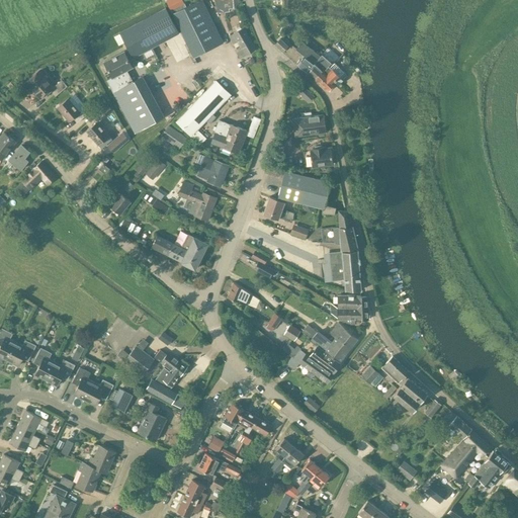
[(224,42),(202,0),(200,0),(191,5),(189,1),(183,4),(181,0),(169,0),(175,12),(173,13),(193,58),(224,42)]
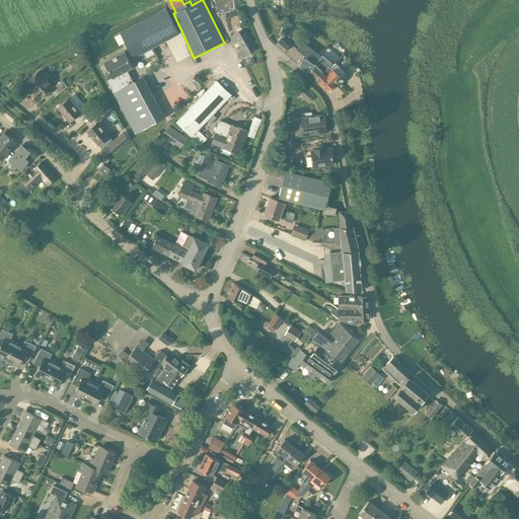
[(233,0),(215,0),(216,10),(218,12),(230,11),(229,8),(234,8),(233,0)]
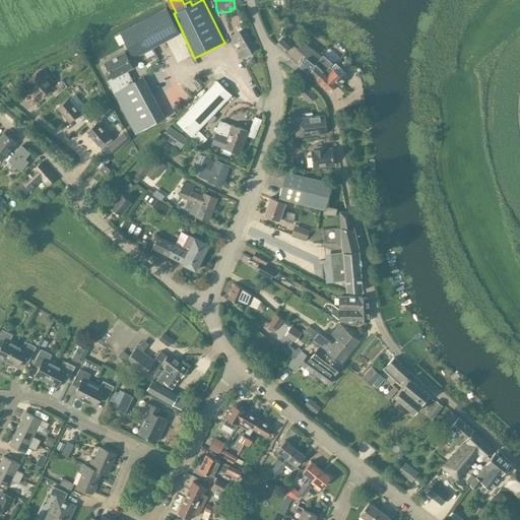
[(178,28),(170,12),(167,7),(120,33),(133,58),(180,34),(178,28)]
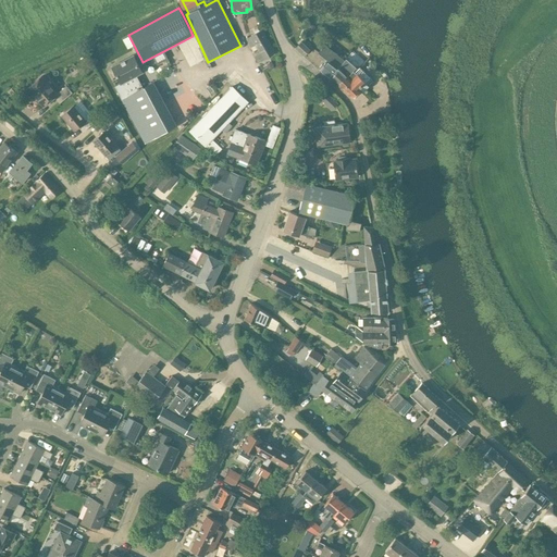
[(259,62),(275,52),(261,29),(255,34),(252,35),(251,35),(251,36),(246,39),(251,47),(257,44),(260,50),(254,53),(259,62)]
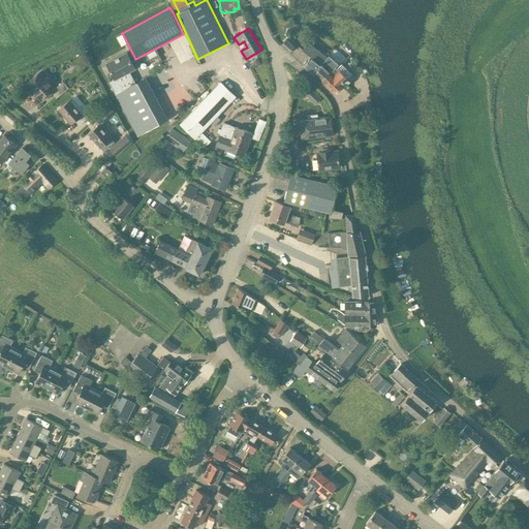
[(296,48),(287,39),(281,47),(289,54),(296,48)]
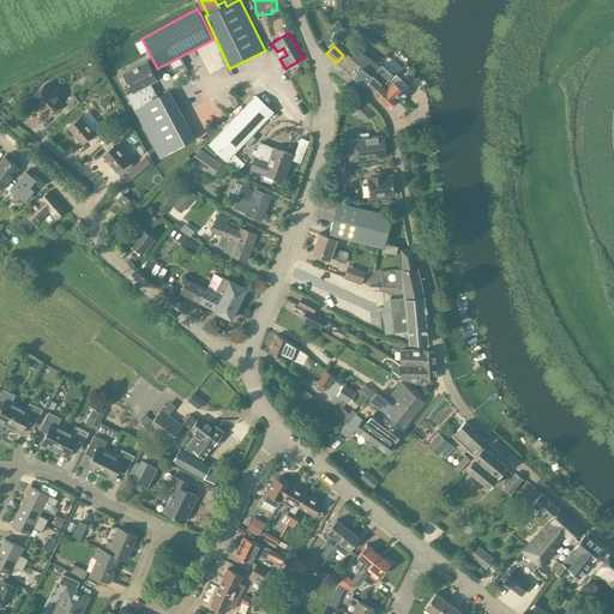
[(379,68),(380,67),(368,58),(359,50),(349,62),(359,70),(357,72),(354,72),(351,74),(353,77),(366,86),(366,85),(379,68)]
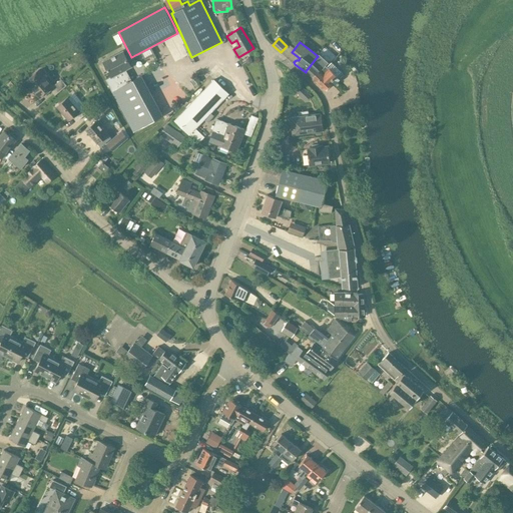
[(133,132),(140,128),(163,116),(141,75),(132,81),(126,70),(132,67),(129,62),(123,50),(102,61),(110,76),(105,79),(109,86),(133,132)]
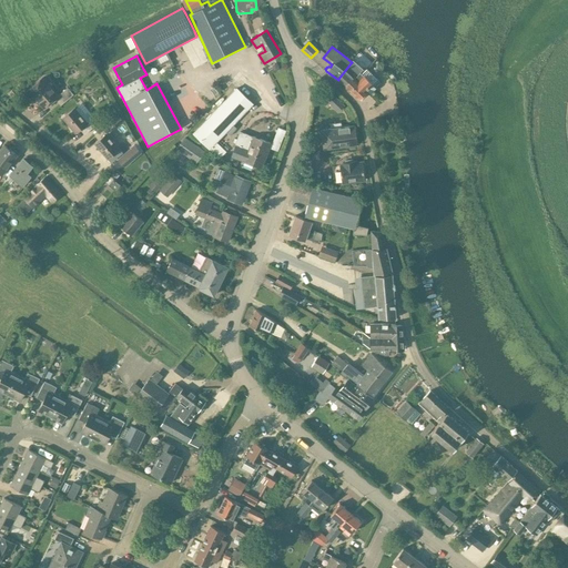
[(338,79),(345,85),(353,77),(354,79),(361,72),(351,63),(338,79)]
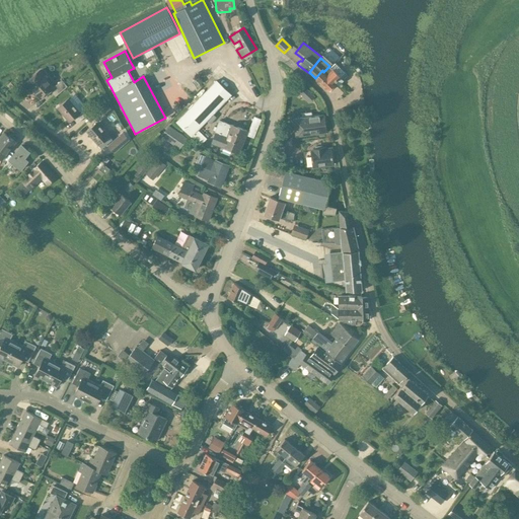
[(331,67),(329,66),(323,72),(322,70),(315,78),(327,89),(335,83),(337,85),(348,75),(336,63),(331,67)]
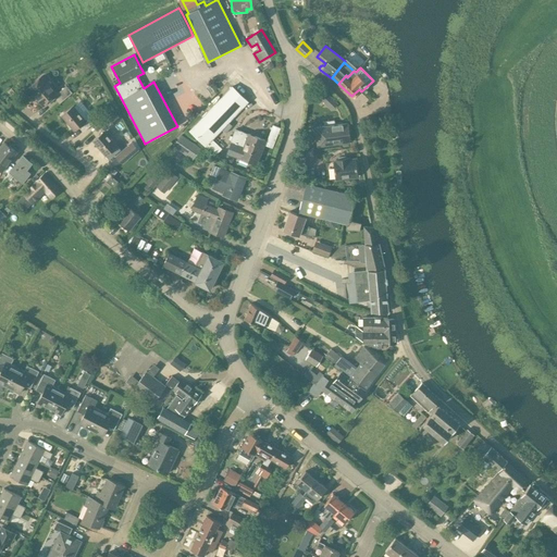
[(66,86),(58,94),(42,76),(28,88),(44,107),(54,97),(60,103),(72,93),(66,86)]
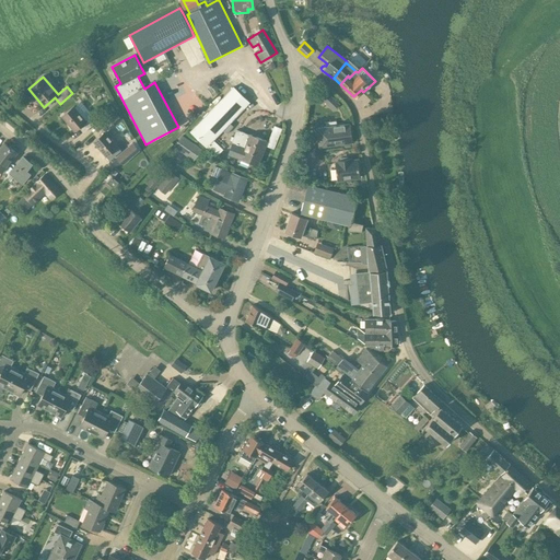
[(207,146),(212,151),(211,151),(217,156),(223,150),(218,144),(212,140),(249,102),(233,88),(190,131),(207,147),(207,146)]
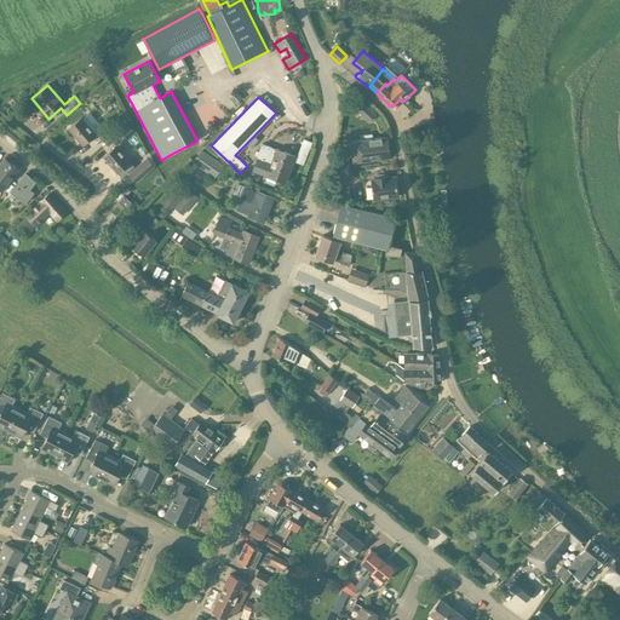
[(374,115),(362,103),(357,109),(369,121),(374,115)]
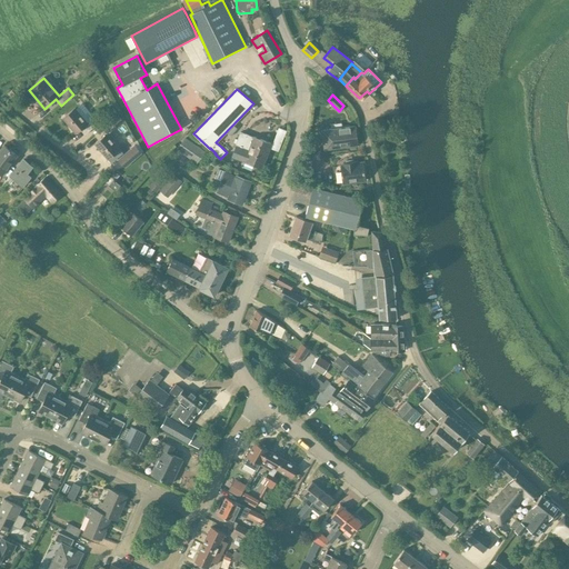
[(63,119),(76,133),(81,129),(85,135),(95,126),(90,121),(88,123),(76,109),(63,119)]
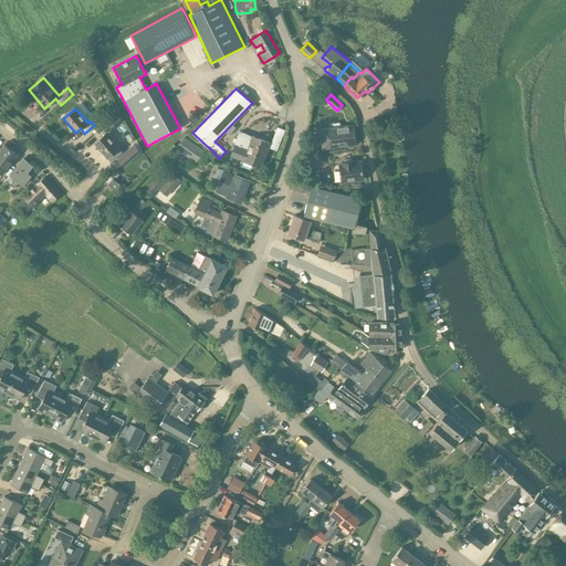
[(119,148),(107,134),(111,130),(109,130),(118,124),(113,118),(94,134),(100,140),(95,144),(108,159),(108,158),(111,161),(123,153),(119,149),(119,148)]
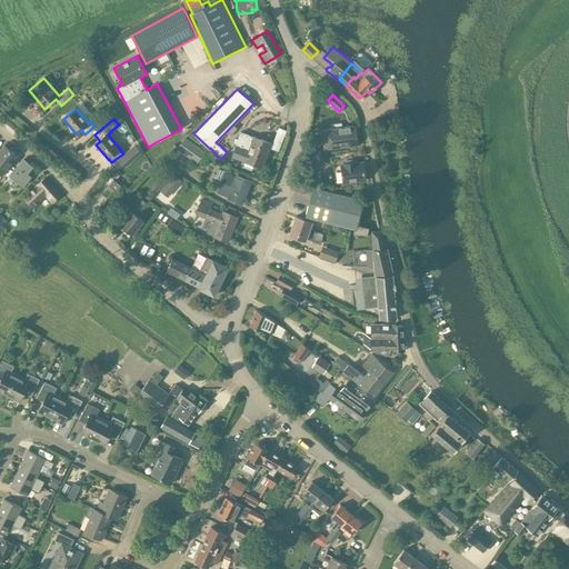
[(325,149),(358,146),(356,126),(322,130),(325,149)]
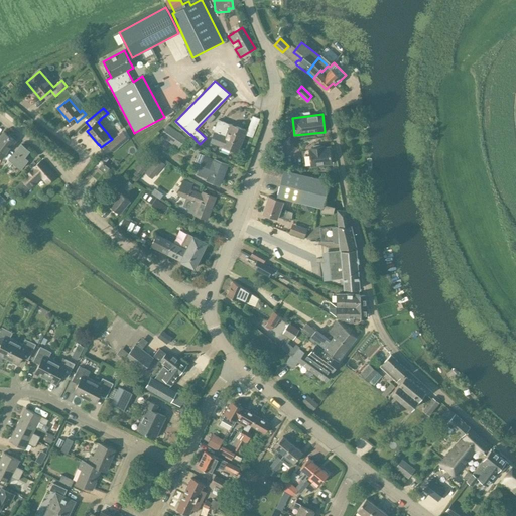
[(237,151),(246,130),(231,124),(231,125),(218,120),(216,126),(213,126),(212,129),(214,130),(215,131),(211,142),(222,147),(223,146),(237,151)]
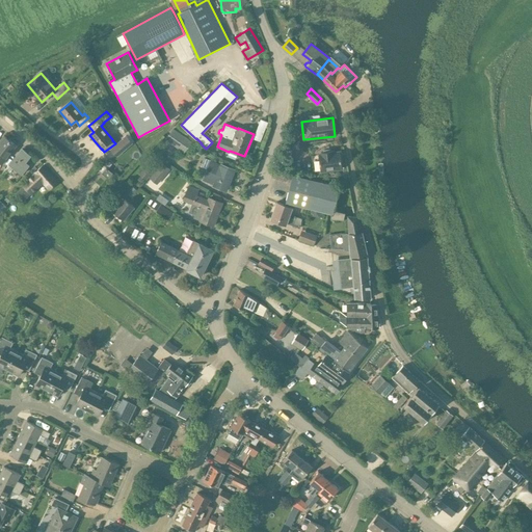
[(165,140),(184,153),(192,141),(174,129),(165,140)]
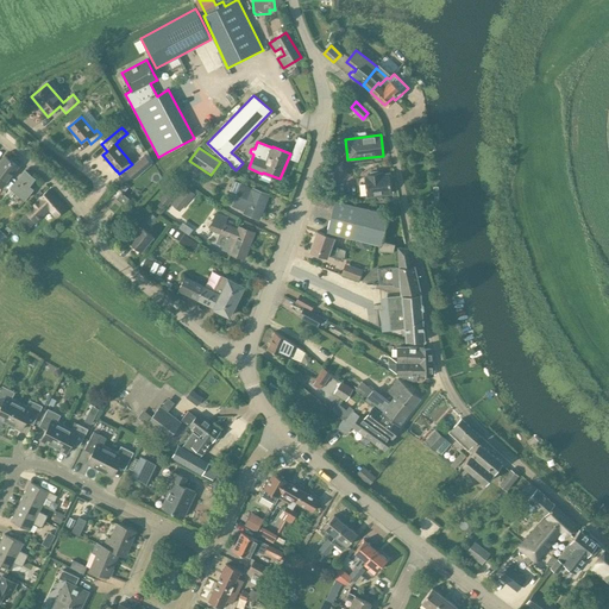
[(145,155),(126,170),(135,180),(152,164),(145,155)]
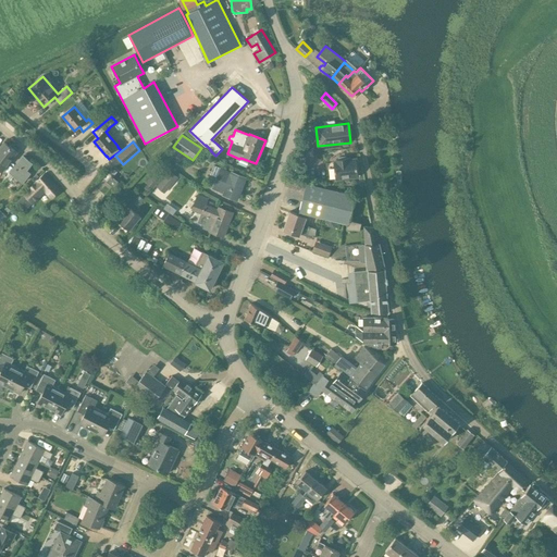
[(0,170),(2,172),(17,151),(4,143),(0,148),(0,170)]
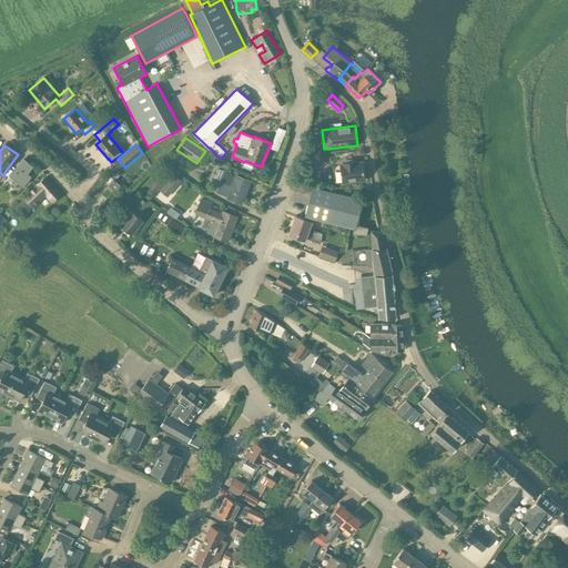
[(27,173),(32,166),(24,159),(6,180),(13,188),(18,182),(22,185),(30,176),(27,173)]
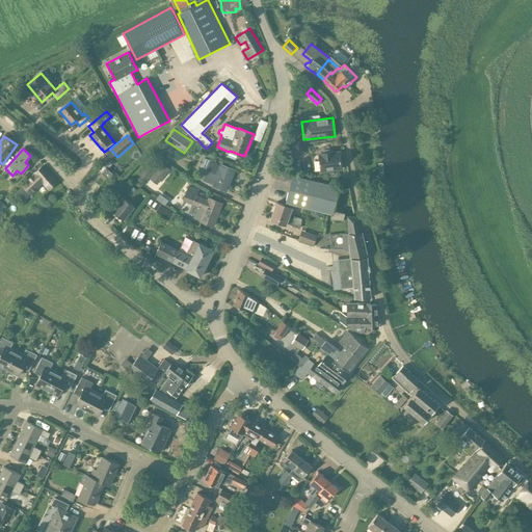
[(334,153),(334,151),(321,152),(321,154),(313,155),(315,171),(343,168),(341,152),(334,153)]
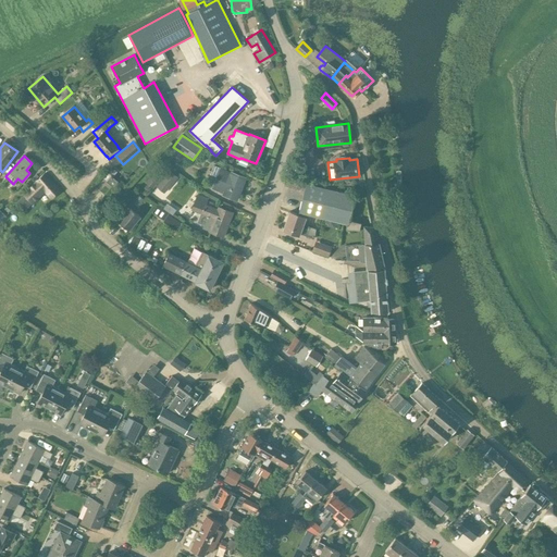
[(237,200),(246,177),(231,172),(220,168),(211,188),(223,193),(223,194),(237,200)]
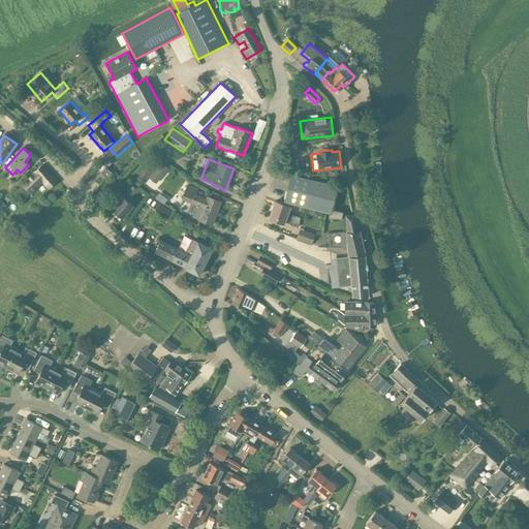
[(146,163),(138,173),(145,179),(153,169),(146,163)]
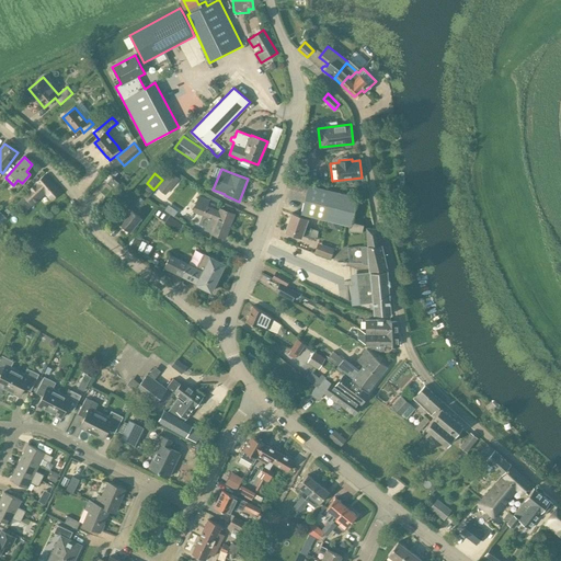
[(23,195),(25,196),(15,205),(23,213),(33,204),(46,192),(53,199),(60,192),(45,175),(23,195)]
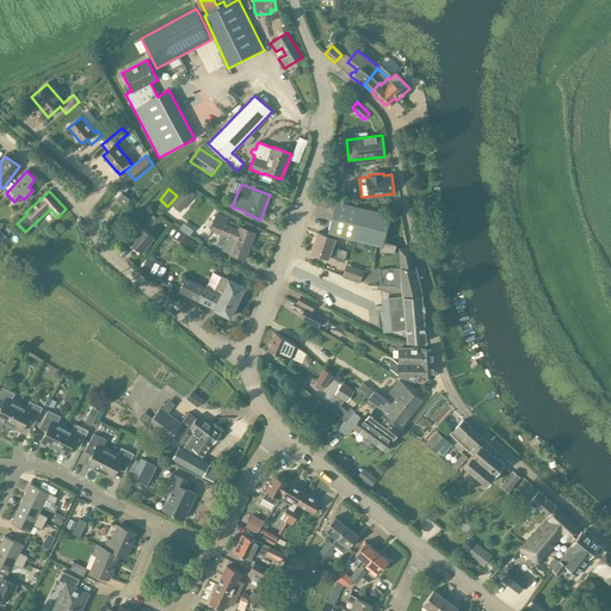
[(124,205),(130,199),(123,192),(117,199),(124,205)]
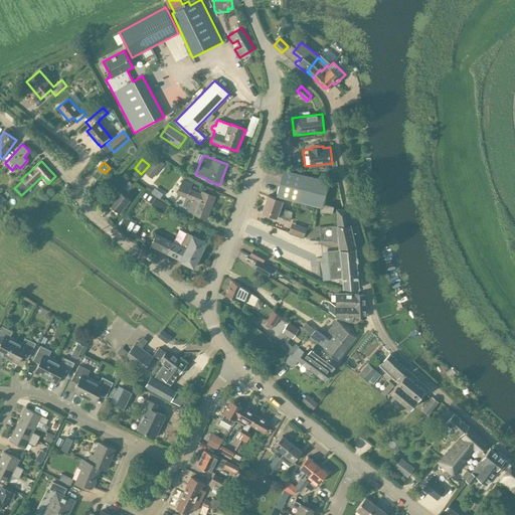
[(153,162),(142,175),(150,181),(161,168),(153,162)]
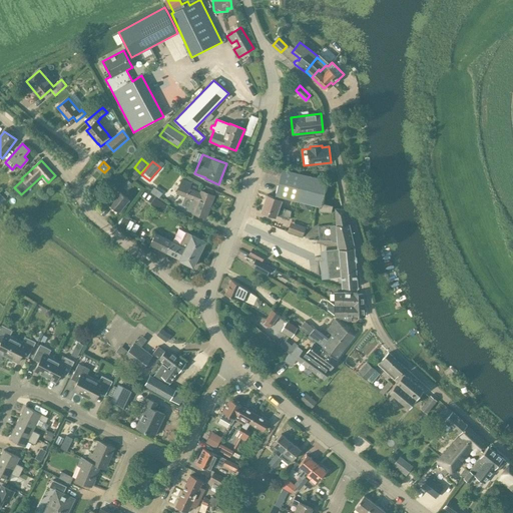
[(283,168),(276,194),(320,206),(320,210),(332,211),(332,205),(322,204),(328,180),(283,168)]
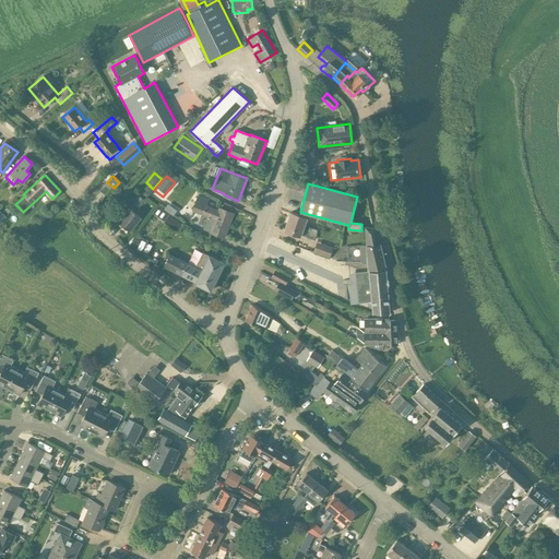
[(139,195),(133,203),(139,207),(144,201),(144,200),(150,193),(144,189),(140,194),(140,195),(139,197),(139,195)]
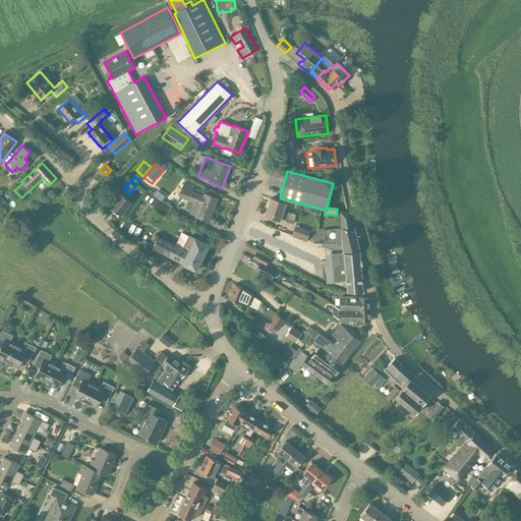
[(180,195),(188,198),(184,209),(190,211),(189,214),(196,216),(209,221),(218,198),(205,193),(204,196),(199,194),(200,190),(194,187),(195,186),(185,183),(180,195)]
